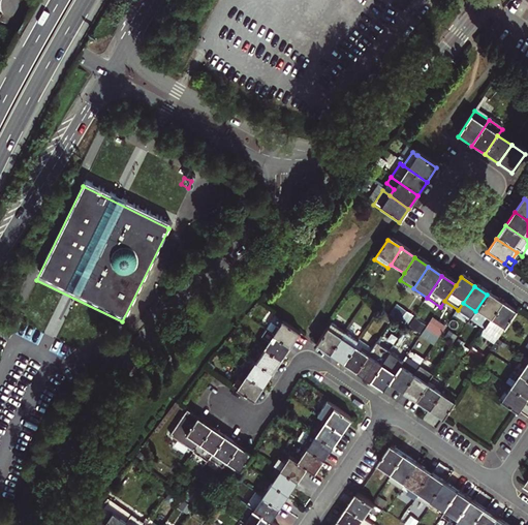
[(501,304),(487,295),(475,311),(468,321),(483,331),(501,304)]
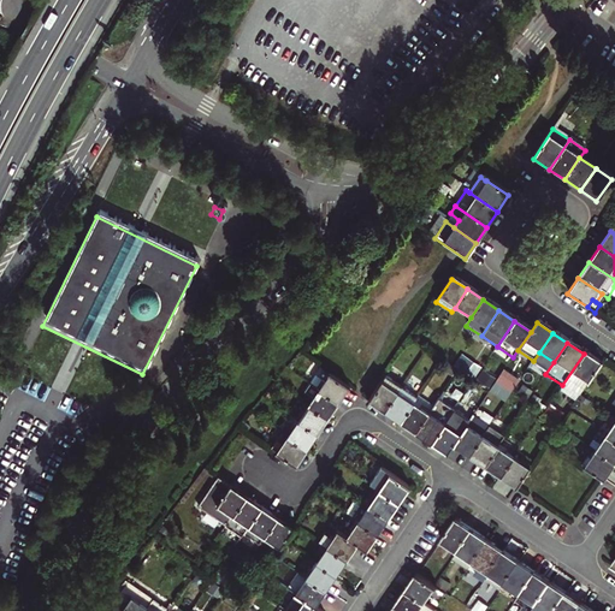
[(599,365),(584,354),(562,385),(578,396),(599,365)]
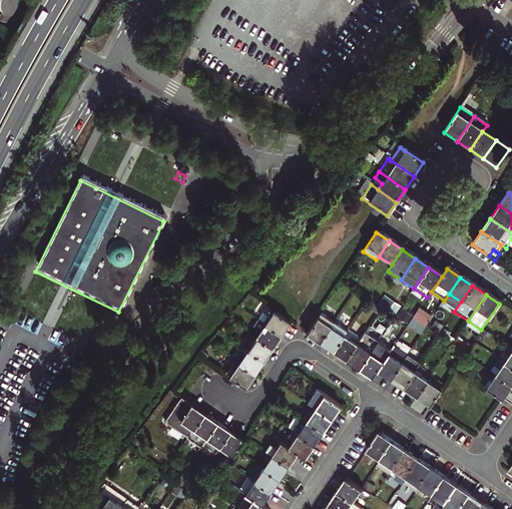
[(280,337),(289,324),(266,308),(257,322),(280,337)]
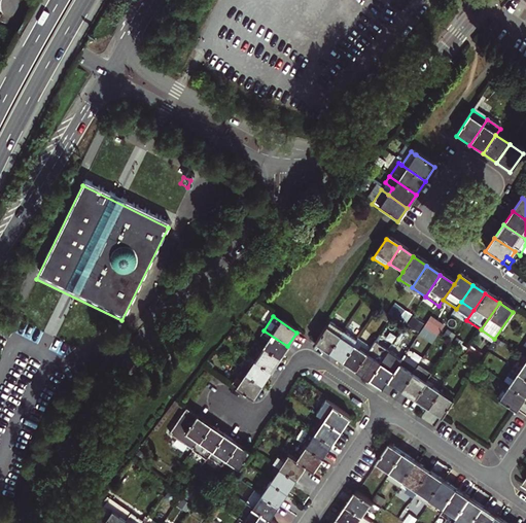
[(429,320),(422,329),(435,339),(443,329),(429,320)]
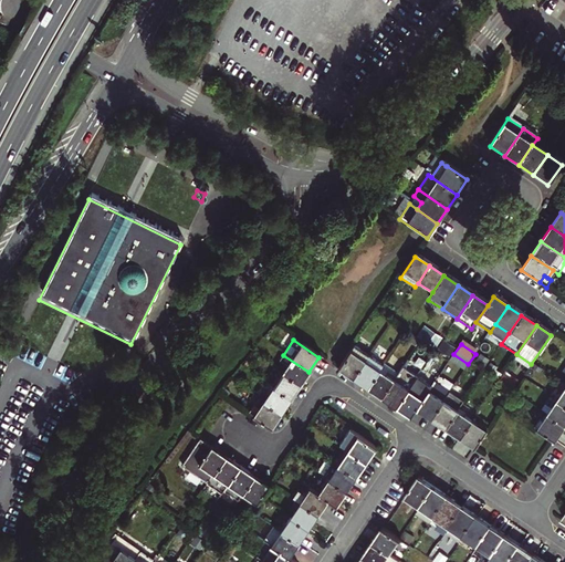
[(300,386),(309,372),(283,355),(279,352),(270,366),(282,375),(300,386)]
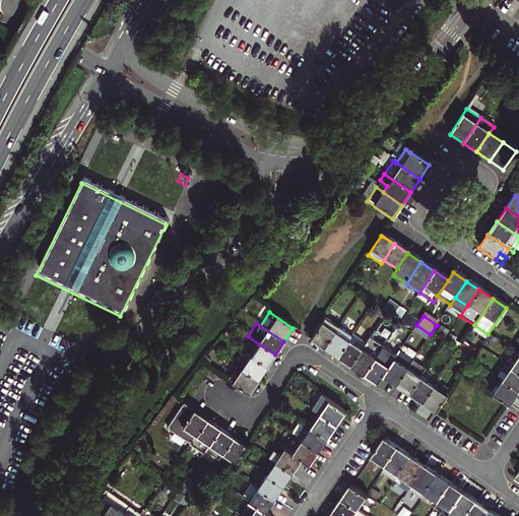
[(311,339),(324,348),(334,333),(321,324),(311,339)]
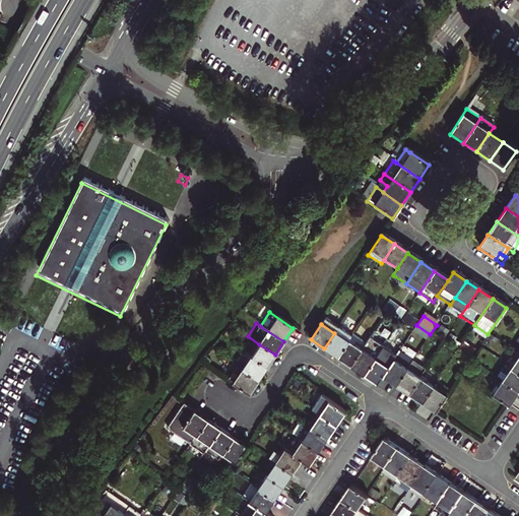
[(324,348),(337,358),(347,341),(334,333),(324,348)]
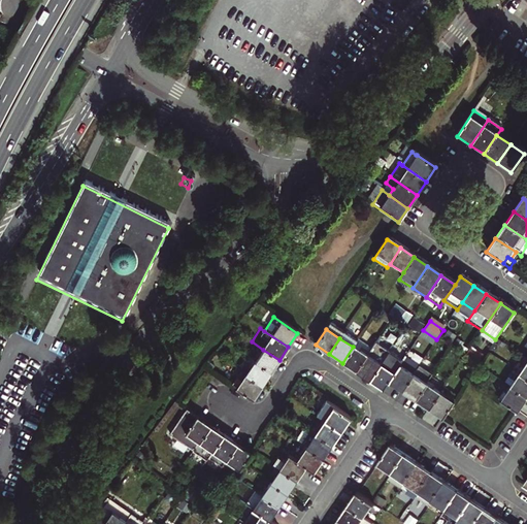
[(342,363),(356,371),(366,356),(353,347),(342,363)]
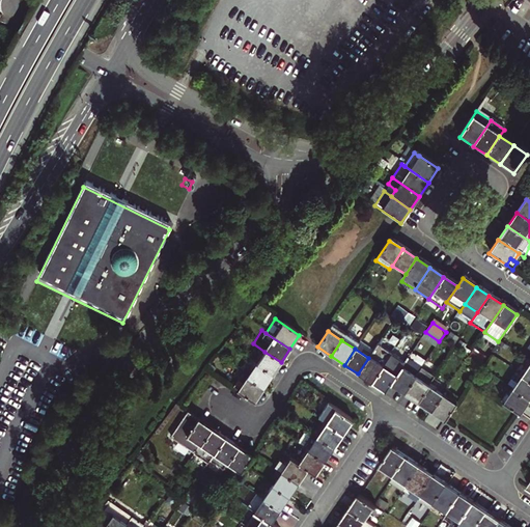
[(272,376),(281,362),(265,352),(255,365),(272,376)]
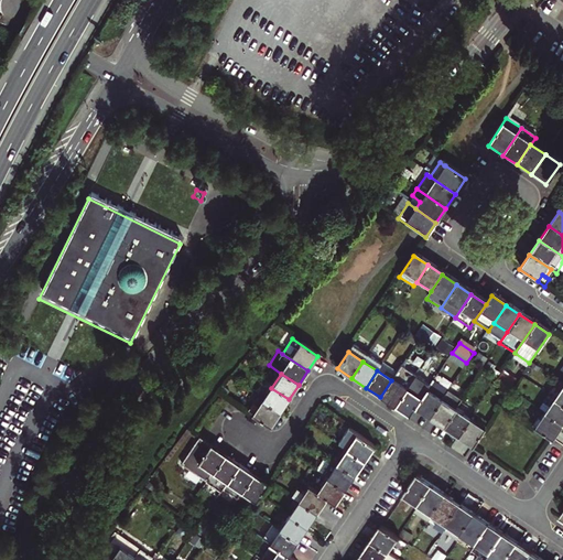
[(380,397),(394,407),(405,390),(391,380),(380,397)]
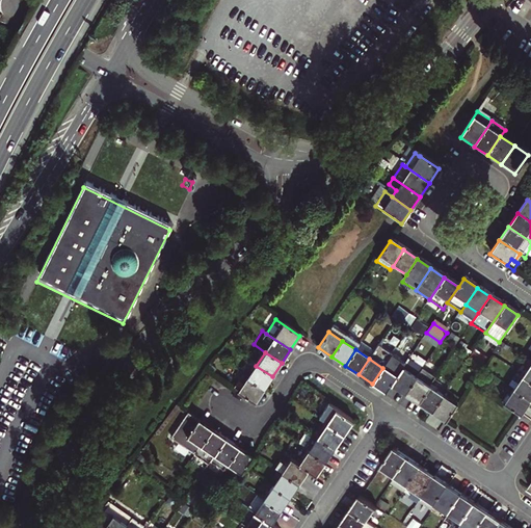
[(530,384),(530,364),(522,377),(530,384)]
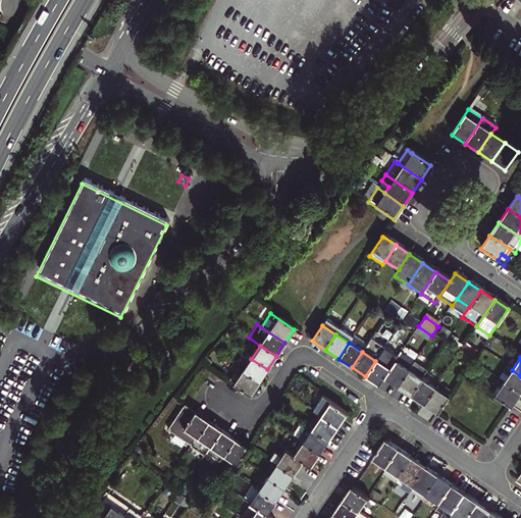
[(258,382),(267,369),(251,359),(246,366),(243,364),(239,369),(258,382)]
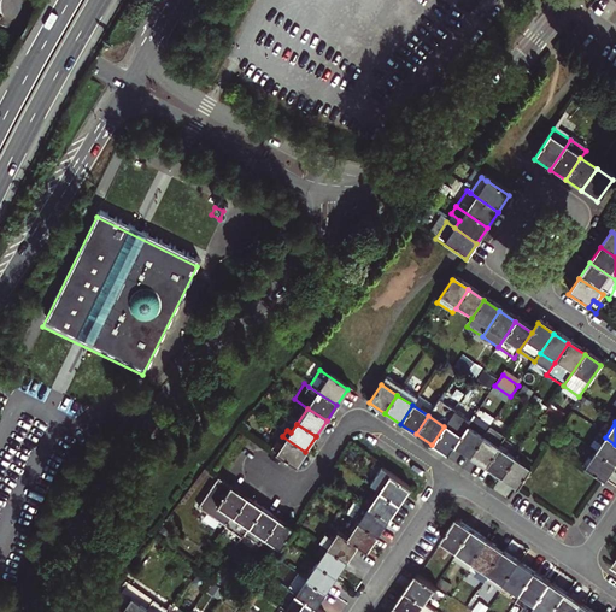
[(432,445),(447,455),(453,447),(461,437),(444,427),(432,445)]
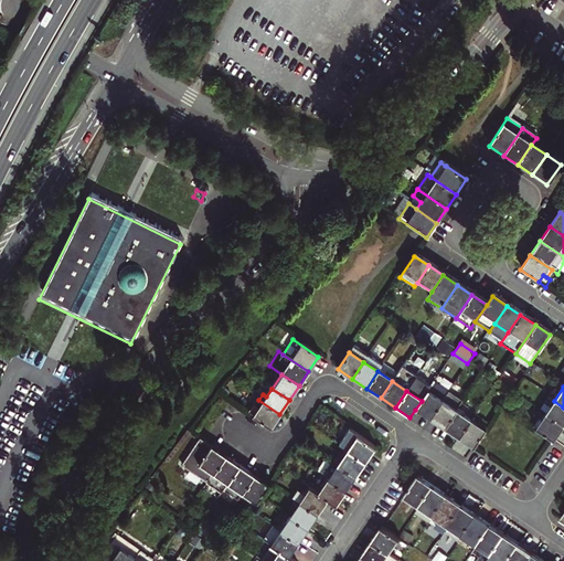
[(415,410),(429,420),(442,402),(427,393),(422,401),(415,410)]
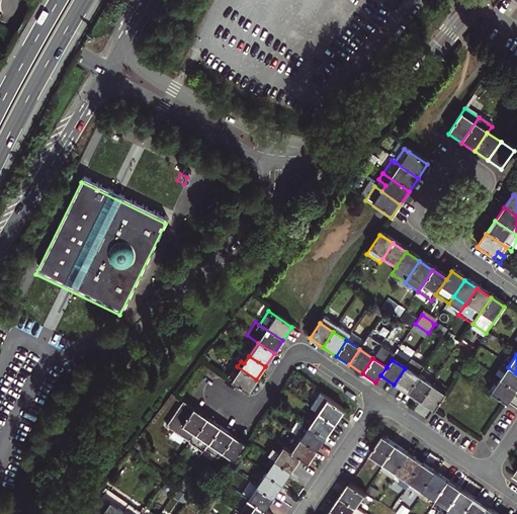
[(394,384),(406,393),(417,376),(422,369),(410,361),(405,368),(394,384)]
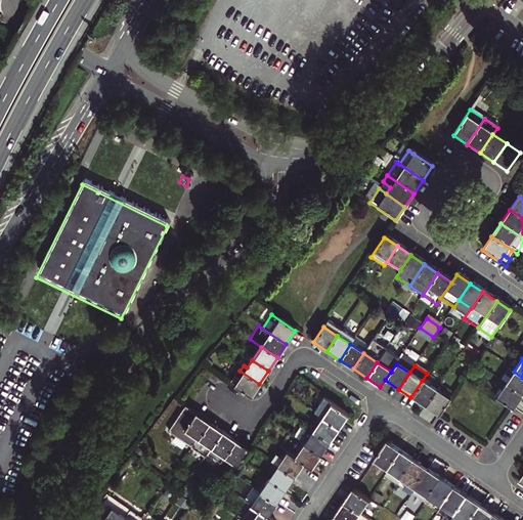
[(250,398),(259,384),(240,371),(235,369),(233,373),(234,374),(227,384),(250,398)]
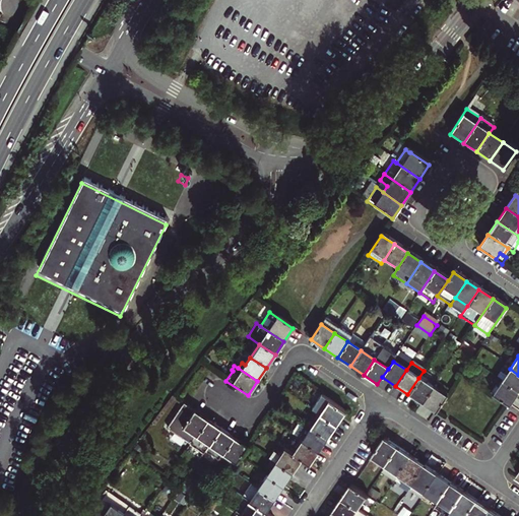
[(517,393),(518,389),(518,375),(510,369),(501,382),(517,393)]
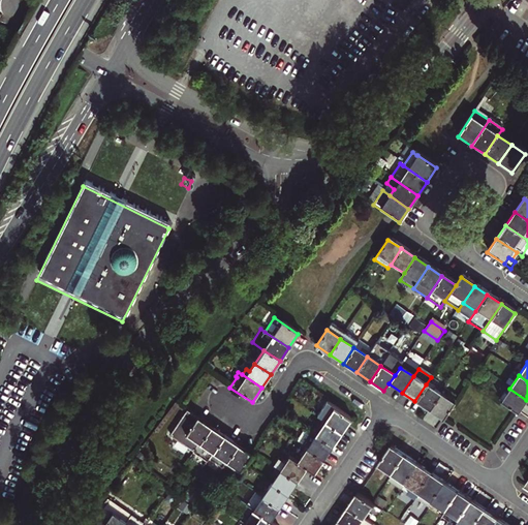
[(414,401),(428,410),(439,394),(426,384),(414,401)]
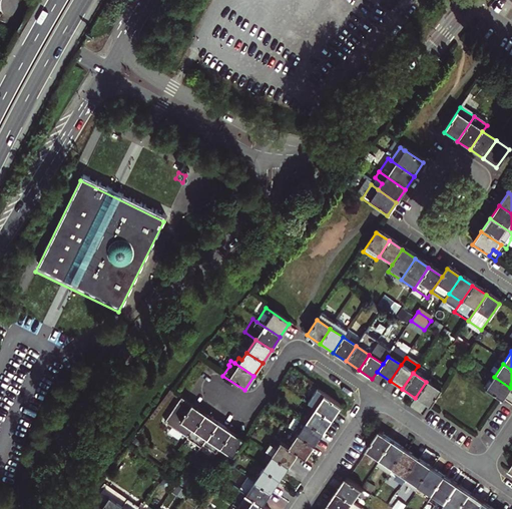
[(501,401),(510,388),(494,377),(485,391),(501,401)]
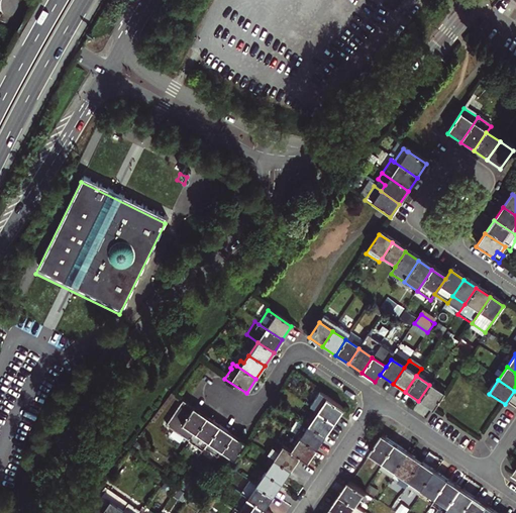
[(418,401),(433,410),(443,395),(429,385),(418,401)]
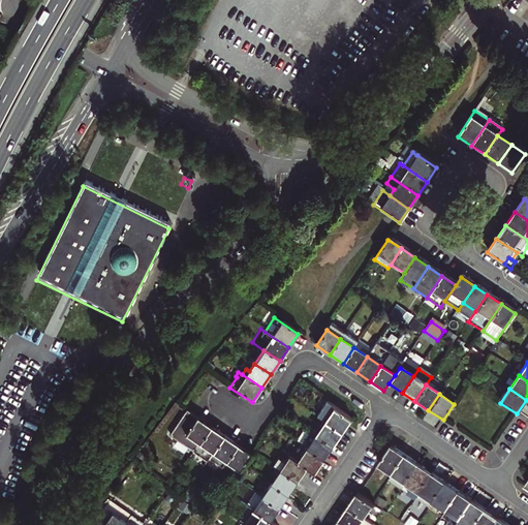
[(324,423),(341,434),(350,421),(327,404),(316,418),(324,423)]
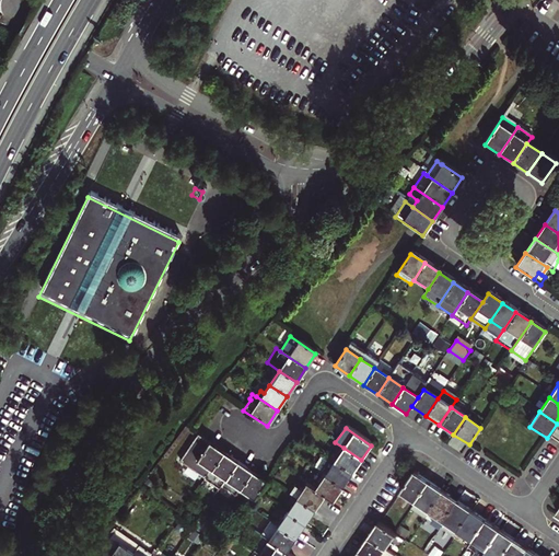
[(205,482),(223,455),(202,441),(197,438),(179,464),(205,482)]
